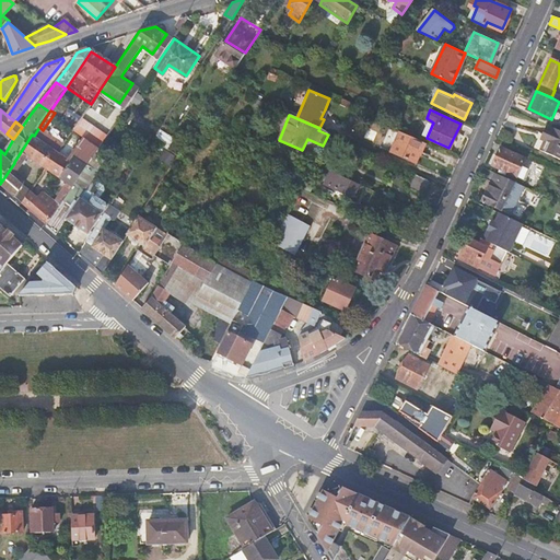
[(559,130),(545,124),(540,133),(546,136),(544,142),(540,150),(559,159),(559,130)]
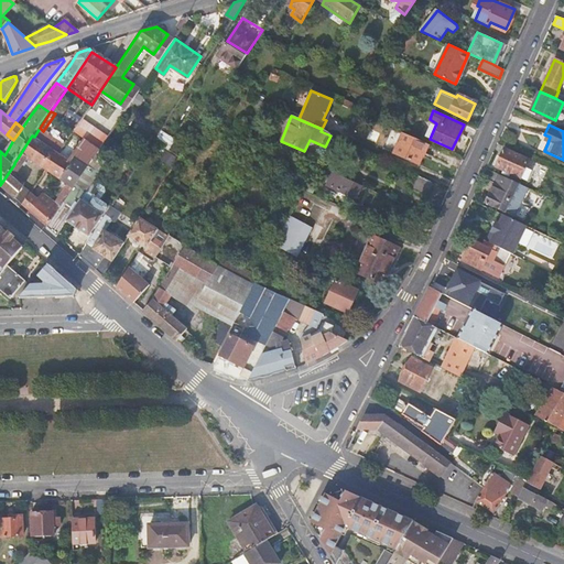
[(104,144),(77,127),(73,132),(99,150),(104,144)]
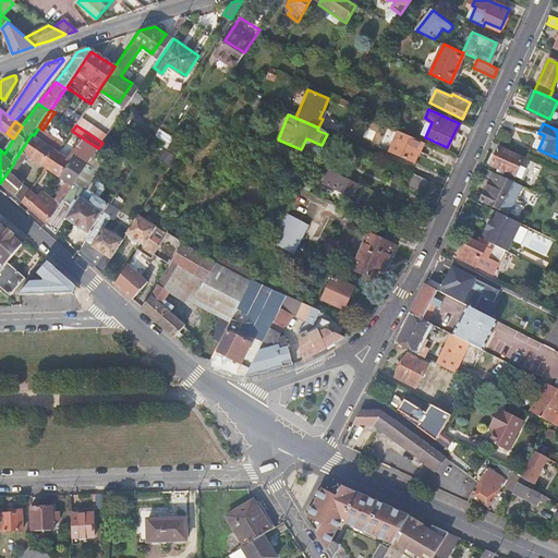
[(28,157),(43,166),(53,148),(58,152),(63,143),(49,134),(44,142),(37,138),(43,130),(39,126),(34,135),(32,134),(14,161),(14,162),(0,183),(1,184),(10,192),(15,196),(24,185),(24,181),(16,174),(28,157)]
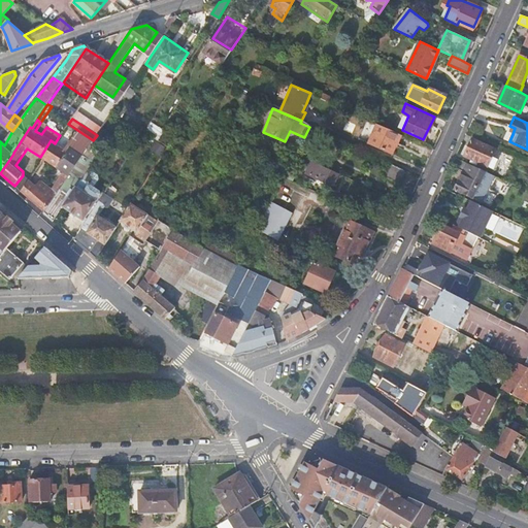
[(396,142),(400,134),(376,124),(367,141),(389,153),(394,141),(396,142)]
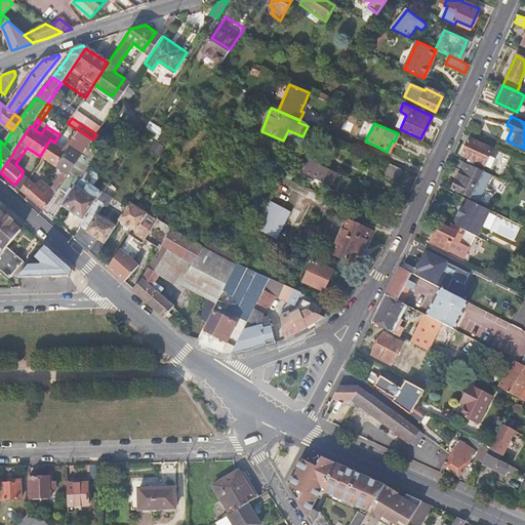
[(281,148),(286,150),(291,140),(287,137),(280,148),(281,148)]
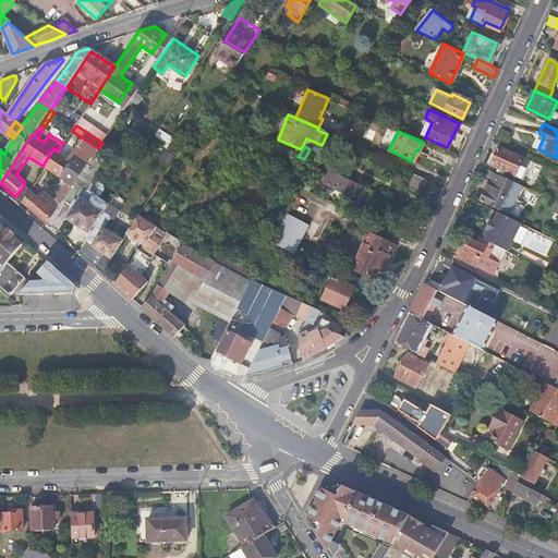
[(498,146),(490,164),(514,176),(523,157),(498,146)]
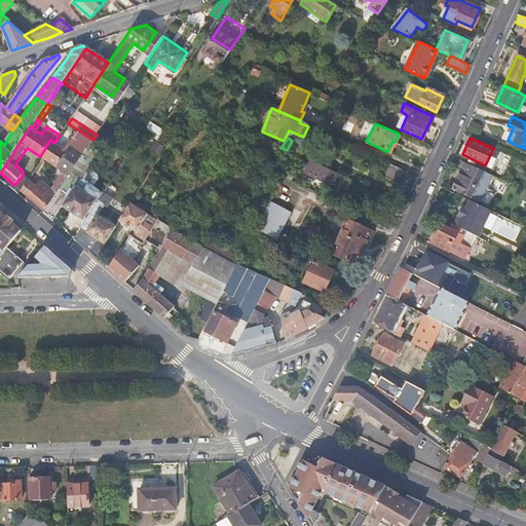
[(35,187),(29,182),(22,192),(26,195),(38,207),(44,212),(52,200),(66,181),(70,174),(80,158),(84,152),(80,150),(77,153),(69,148),(67,151),(54,143),(50,140),(40,156),(44,158),(64,172),(51,190),(40,180),(35,187)]
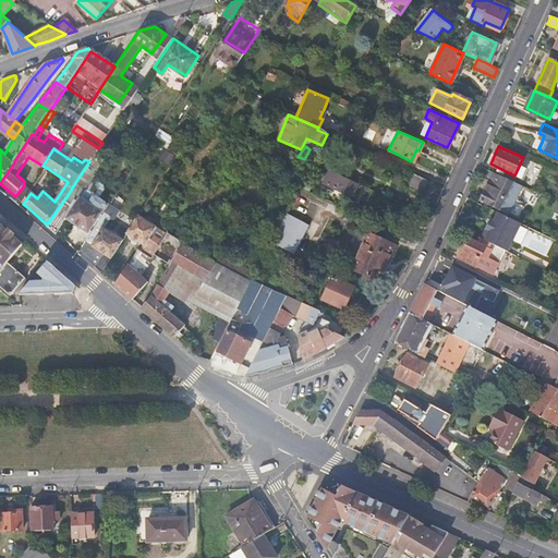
[(95,164),(91,161),(89,161),(85,168),(89,171),(95,164)]
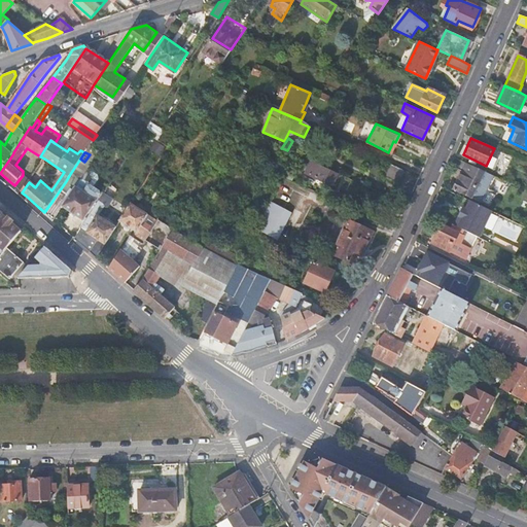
[(74,177),(84,162),(80,159),(70,174),(74,177)]
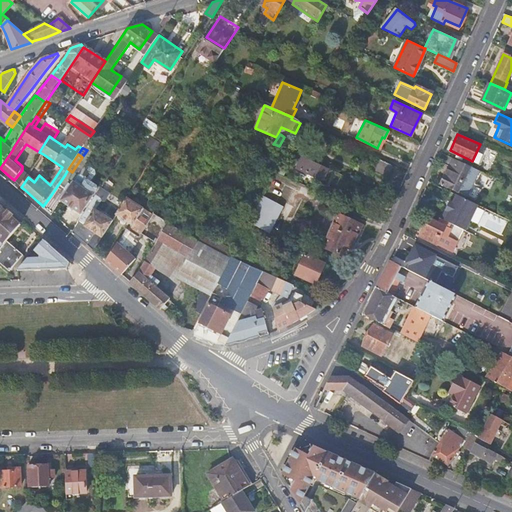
[(309,176),(315,163),(296,154),(290,168),(309,176)]
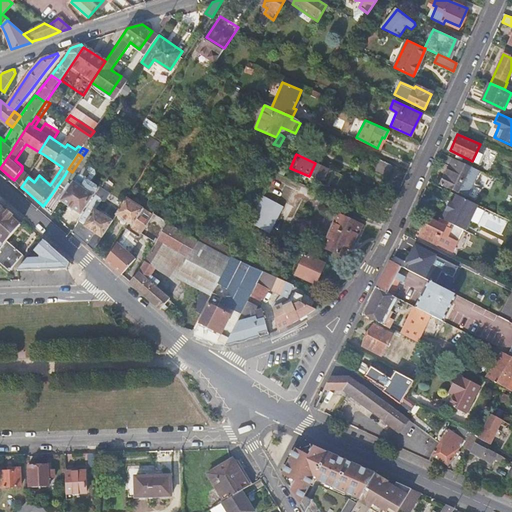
[(386,177),(391,165),(376,158),(371,170),(386,177)]
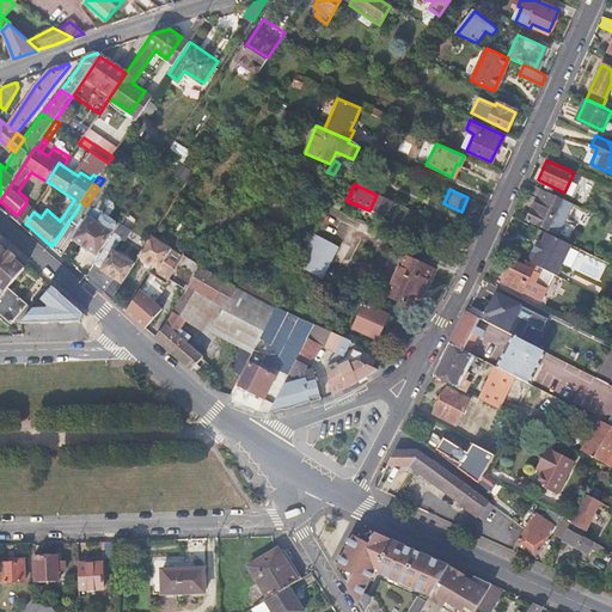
[(537,200),(557,210),(563,199),(542,189),(537,200)]
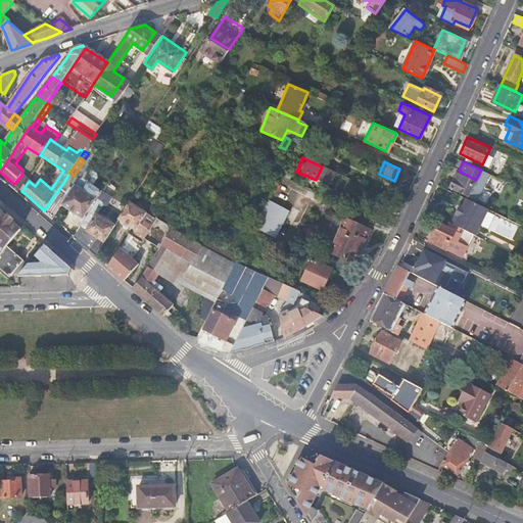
[(475,201),(481,189),(474,186),(476,180),(459,171),(450,187),(468,196),(467,197),(475,201)]
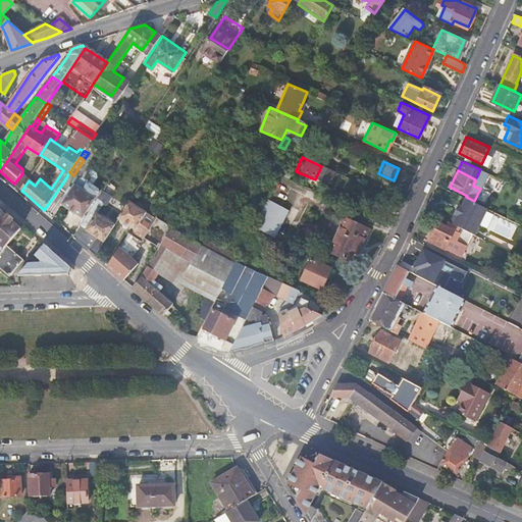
[(69,183),(73,175),(69,172),(65,179),(69,183)]
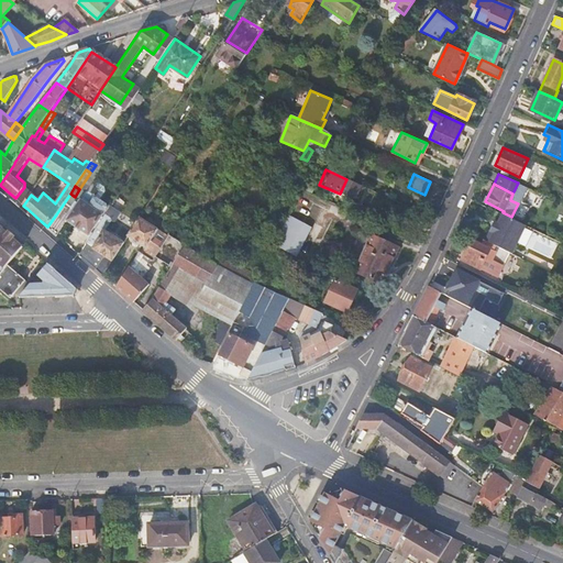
[(32,194),(24,187),(15,198),(17,199),(23,206),(31,195),(32,194)]
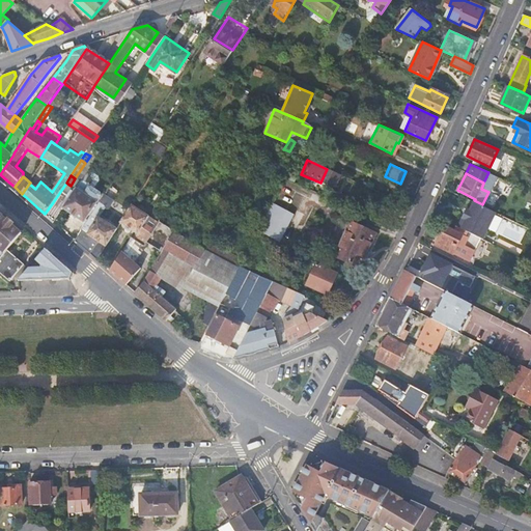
[(117,186),(112,183),(81,229),(105,246),(116,228),(99,217),(110,199),(107,197),(110,193),(112,194),(117,186)]
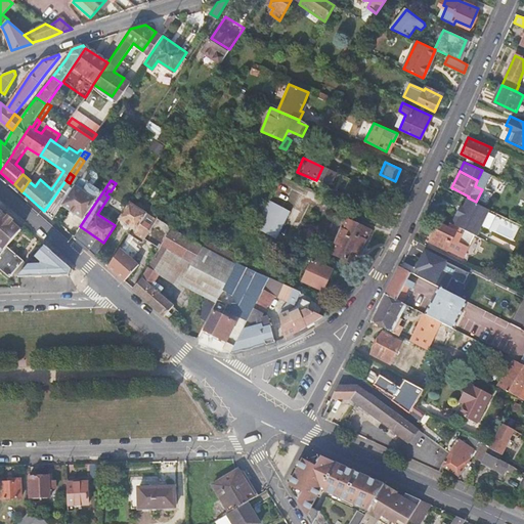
[(298,194),(277,183),(271,195),(255,228),(274,238),(298,194)]
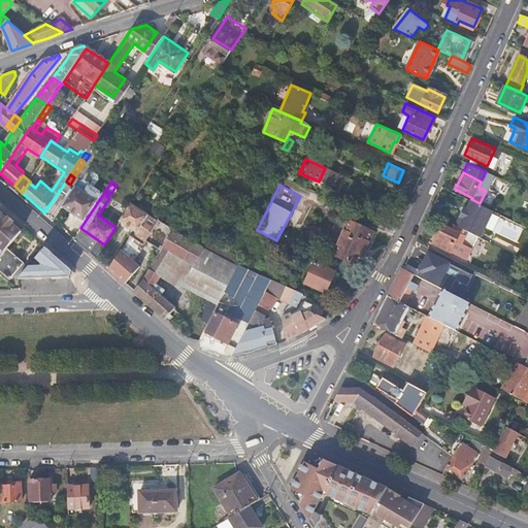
[(55,202),(53,201),(44,212),(51,218),(55,222),(64,208),(63,207),(75,187),(73,186),(68,194),(62,191),(55,202)]
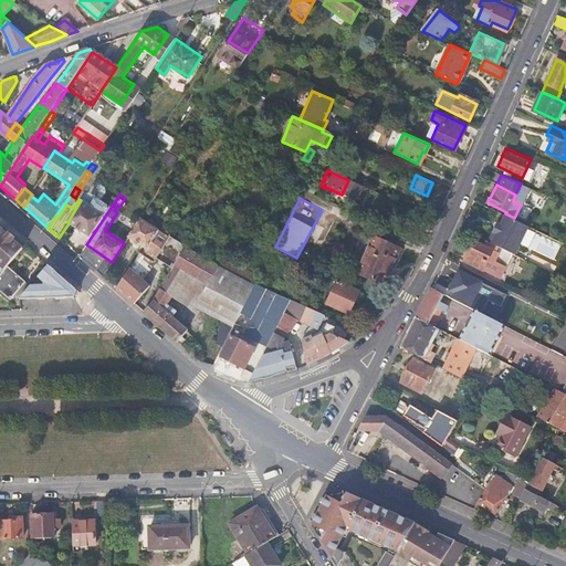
[(104,216),(82,201),(81,200),(67,222),(69,223),(90,237),(104,216)]
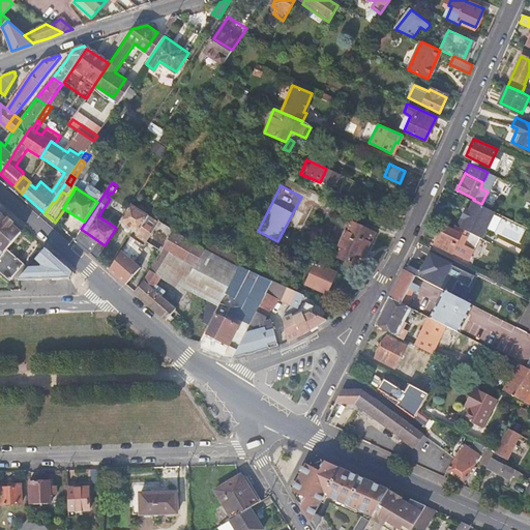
[(463,215),(457,228),(465,232),(481,240),(495,213),(473,202),(468,212),(467,212),(465,216),(463,215)]
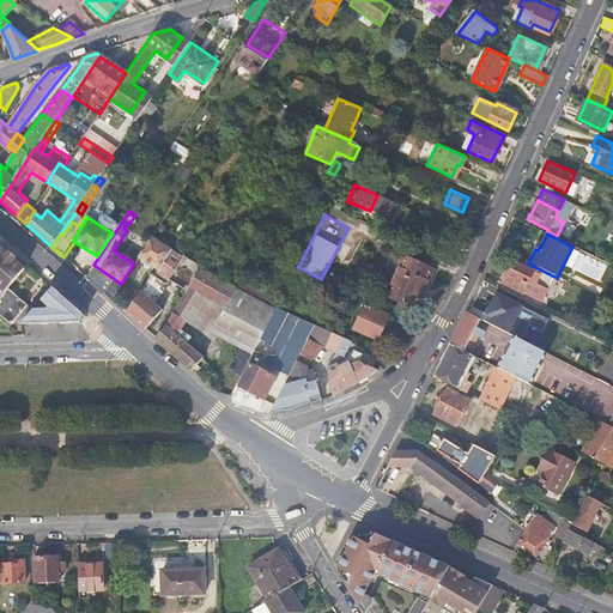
[(183,256),(152,236),(139,258),(159,271),(155,278),(162,283),(165,284),(183,256)]
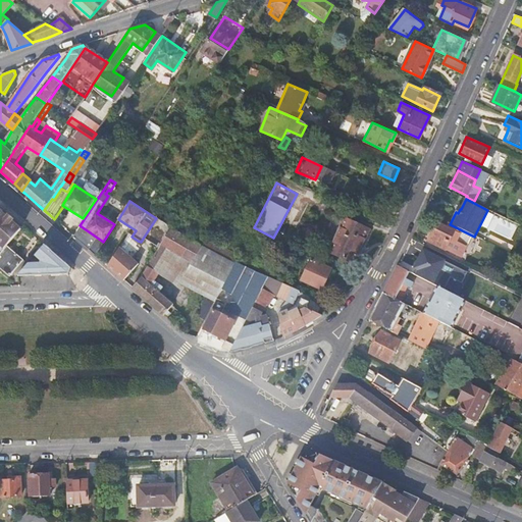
[(21,229),(0,211),(0,254),(7,246),(21,229)]
